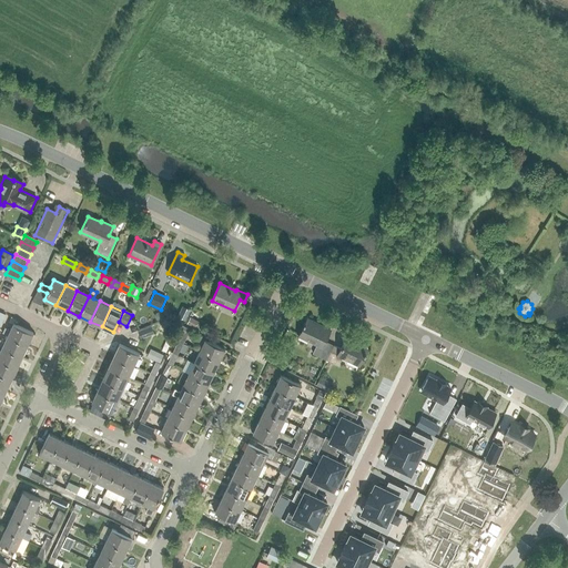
[(186,324),(191,325),(195,327),(201,331),(203,326),(198,323),(199,321),(191,317),(186,324)]
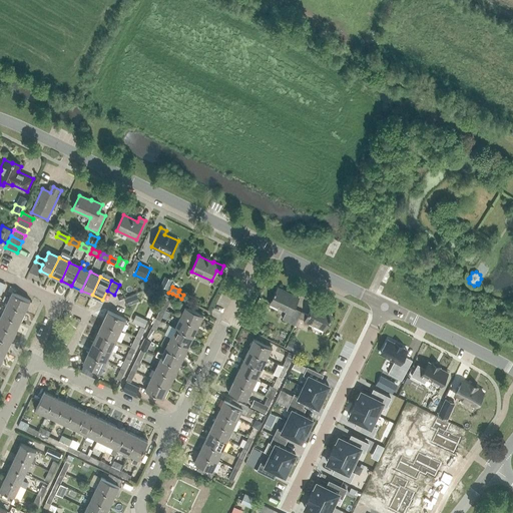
[(274,294),(275,294),(271,304),(287,311),(283,319),(295,325),(301,312),(294,308),(298,298),(278,288),(276,292),(275,292),(274,294)]
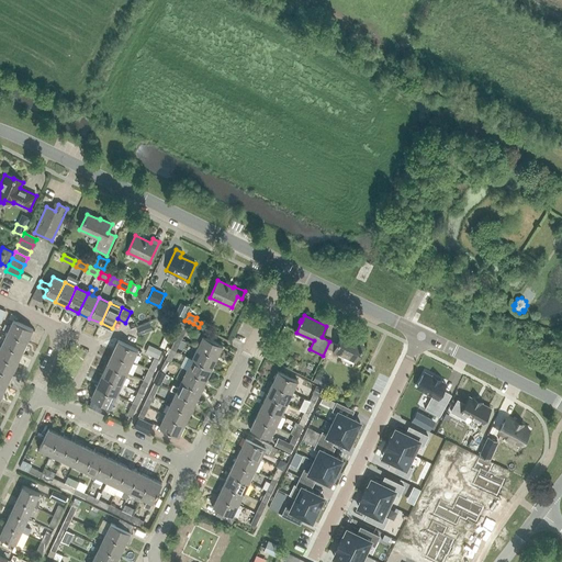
[(8,332),(8,333),(27,341),(33,329),(13,321),(10,327),(4,324),(2,329),(8,332)]
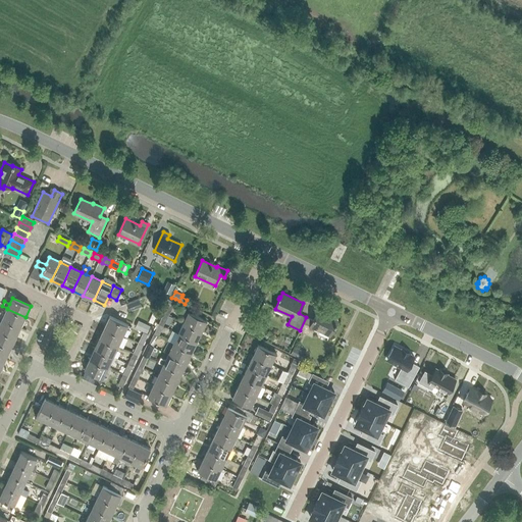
[(129,312),(142,307),(139,300),(126,304),(129,312)]
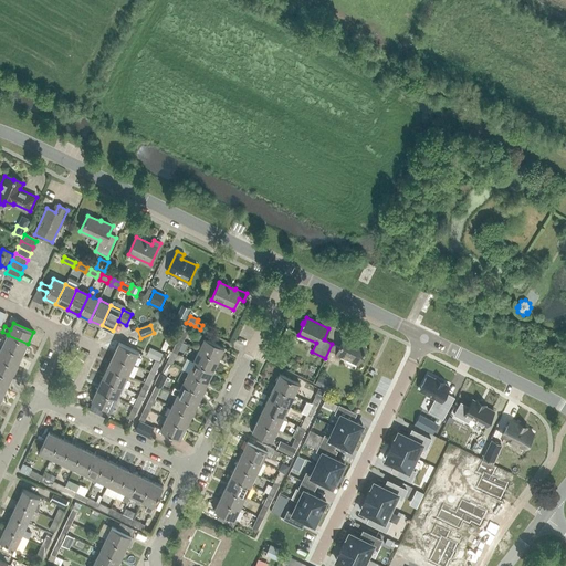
[(184,338),(188,328),(181,325),(176,335),(178,336),(184,338)]
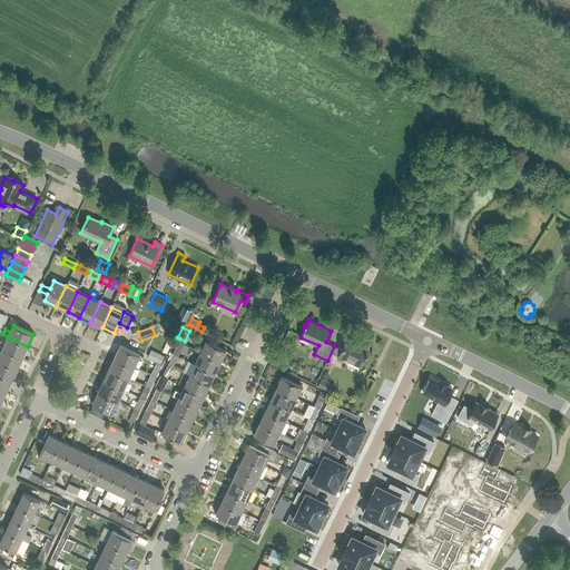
[(0,341),(0,347),(2,349),(22,359),(28,346),(8,337),(5,343),(0,341)]
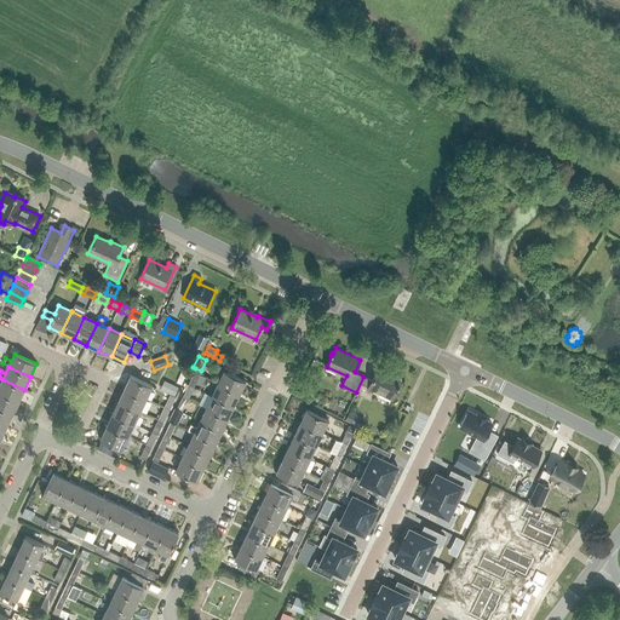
[(399,388),(400,385),(399,384),(401,380),(385,374),(386,372),(378,368),(372,380),(365,377),(356,392),(369,400),(374,390),(392,399),(397,386),(399,388)]
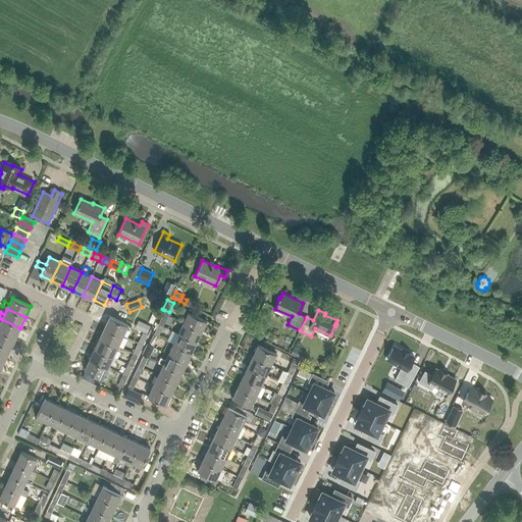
[(188,312),(183,322),(201,331),(206,321),(188,312)]
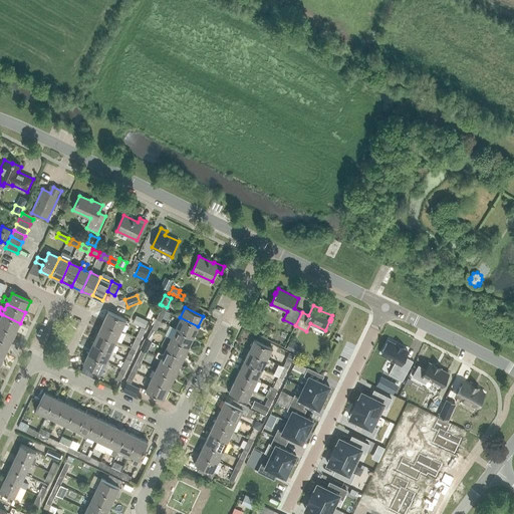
[(107,311),(102,322),(120,331),(126,320),(107,311)]
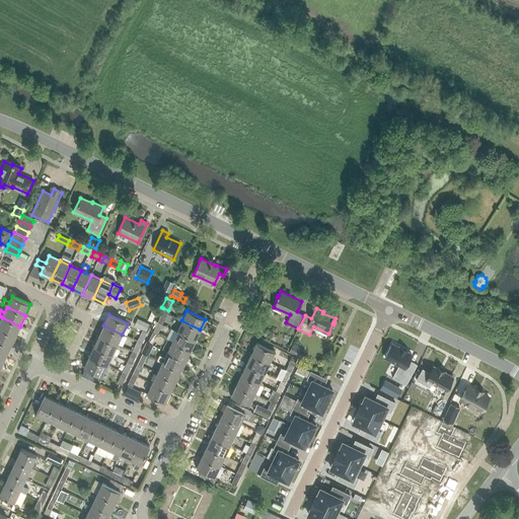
[(0,328),(15,337),(20,326),(2,317),(0,320),(0,328)]
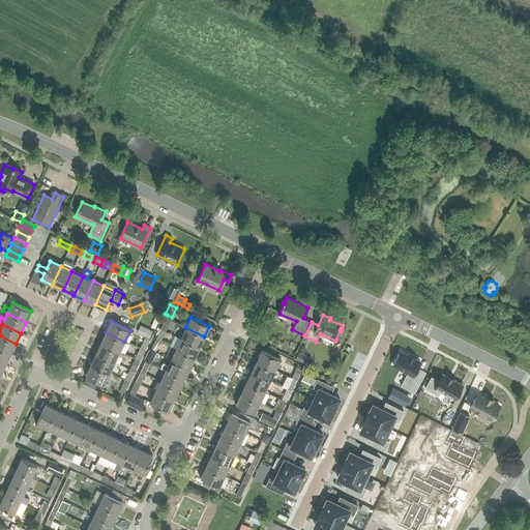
[(199,347),(204,336),(185,327),(180,339),(199,347)]
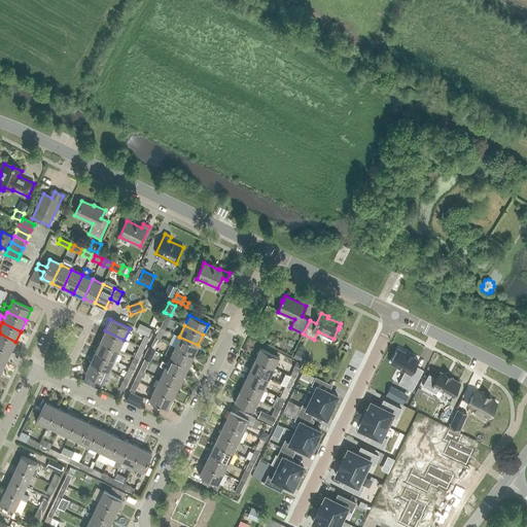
[(144,326),(141,334),(148,337),(151,329),(144,326)]
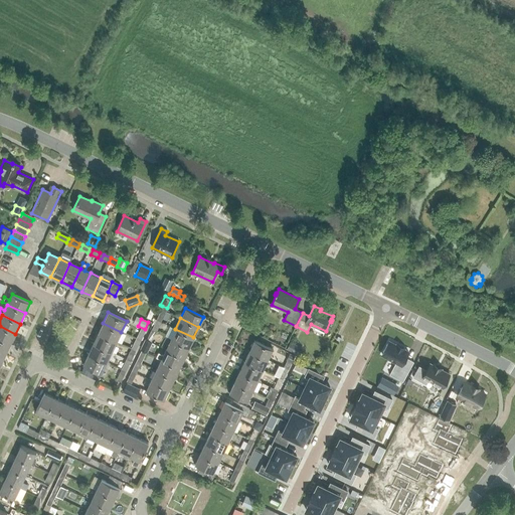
[(121,332),(103,323),(99,333),(117,342),(121,332)]
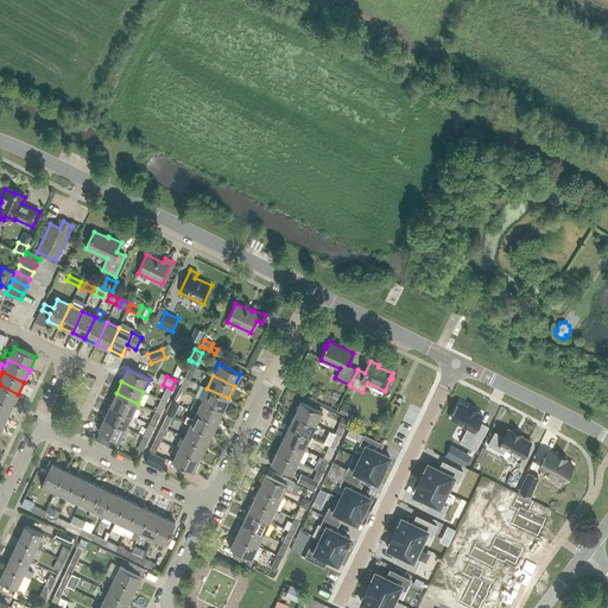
[(0,399),(12,406),(18,394),(0,385),(0,399)]
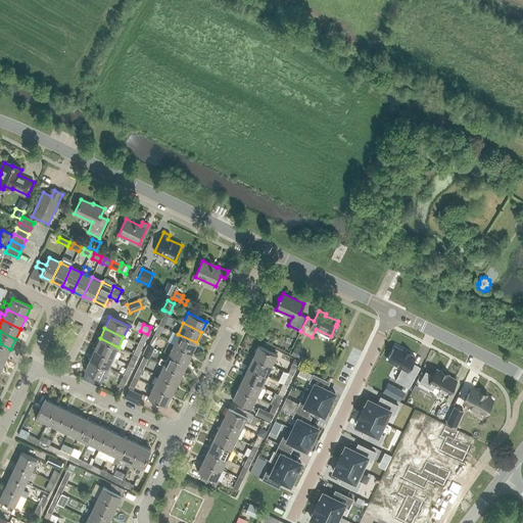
[(143,346),(148,335),(143,333),(138,343),(143,346)]
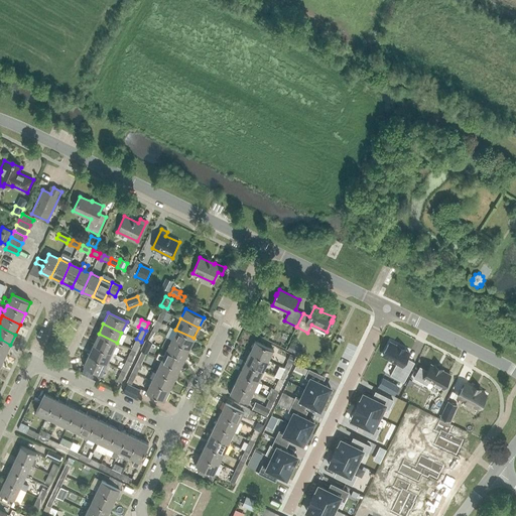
[(175,330),(170,340),(188,349),(194,338),(175,330)]
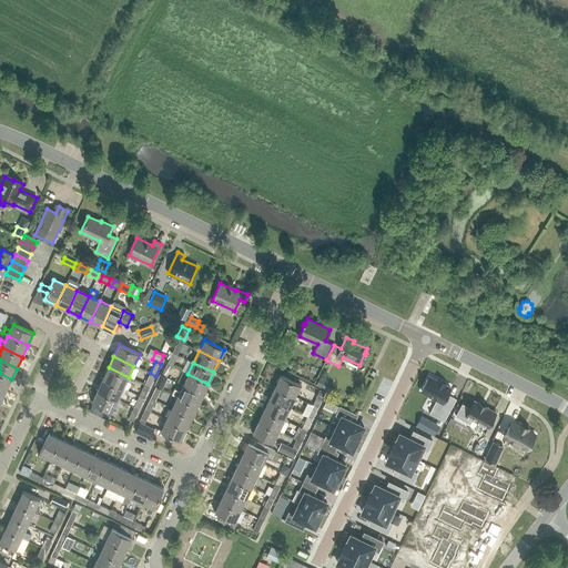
[(109,367),(103,378),(123,388),(129,377),(109,367)]
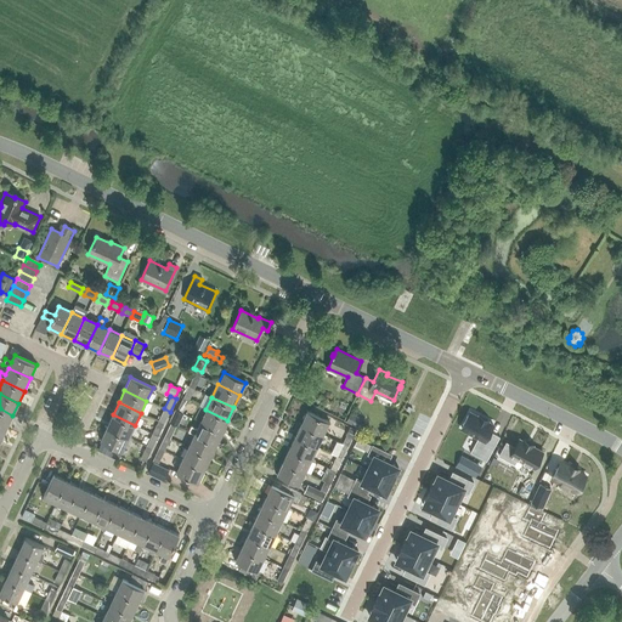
[(0,424),(6,428),(12,416),(0,408),(0,424)]
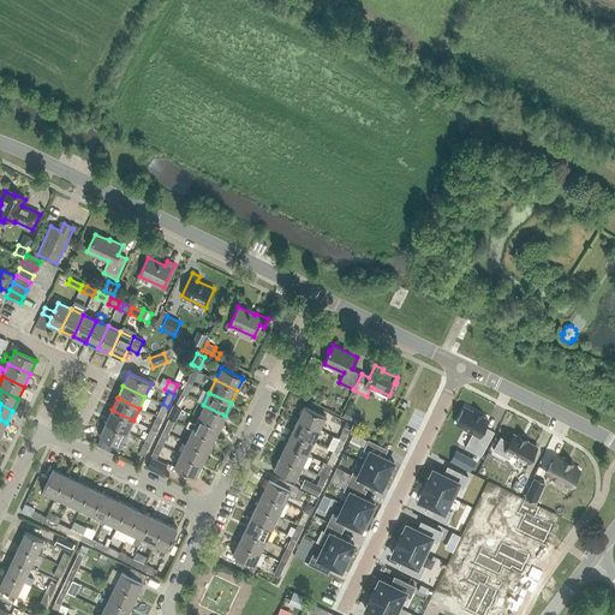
[(167,418),(168,418),(174,421),(180,408),(173,406),(173,405),(167,418)]
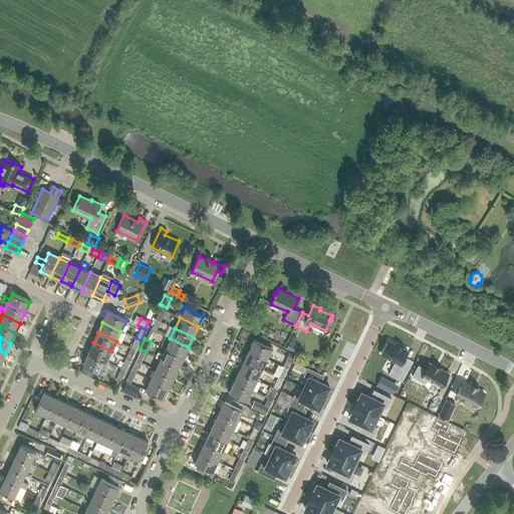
[(170,338),(165,348),(183,357),(188,347),(170,338)]
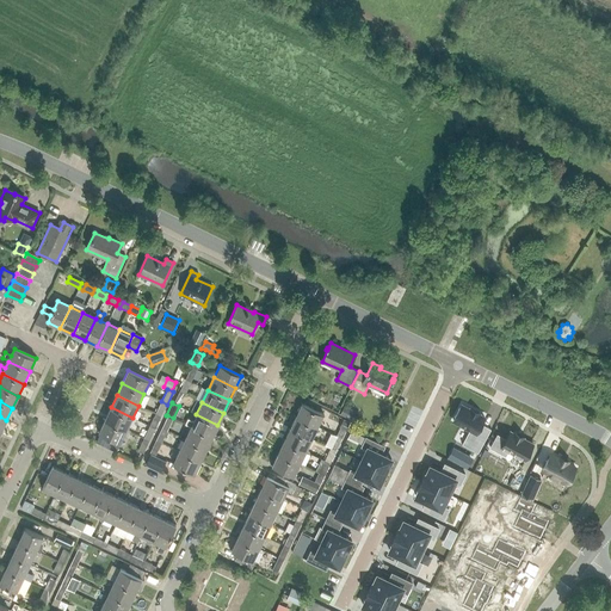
[(318,426),(323,414),(301,403),(295,417),(318,426)]
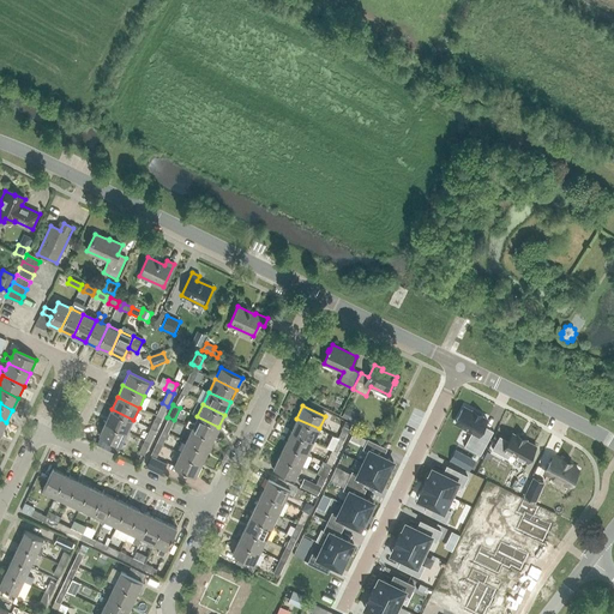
[(347,408),(342,416),(357,425),(361,415),(347,408)]
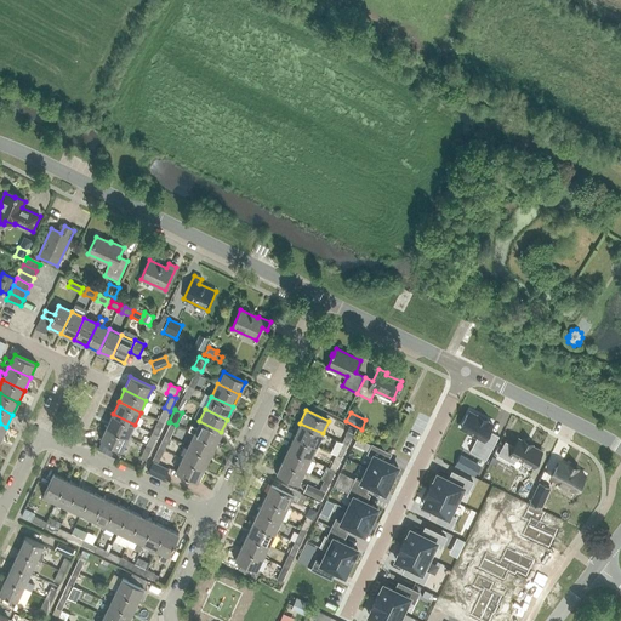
[(462,425),(461,427),(478,437),(479,438),(477,444),(476,443),(471,451),(469,450),(469,451),(485,461),(499,436),(490,431),(493,425),(486,422),(486,420),(485,419),(480,416),(479,415),(478,417),(468,412),(467,415),(465,420),(462,425)]
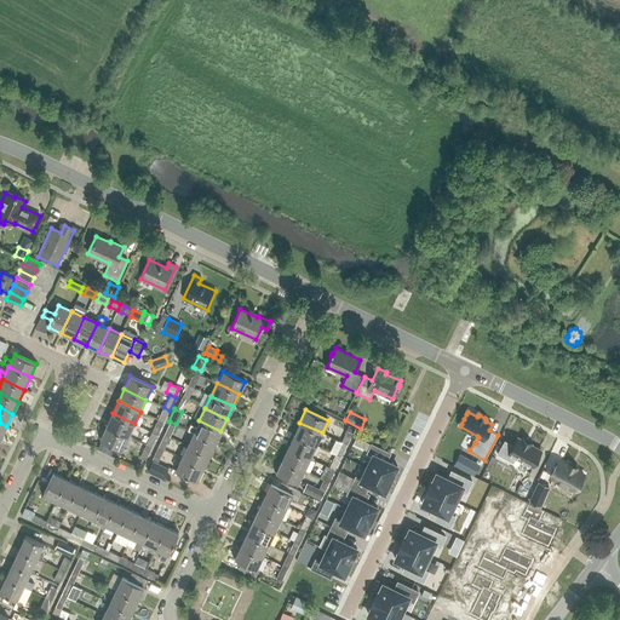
[(113,413),(107,426),(128,436),(135,424),(113,413)]
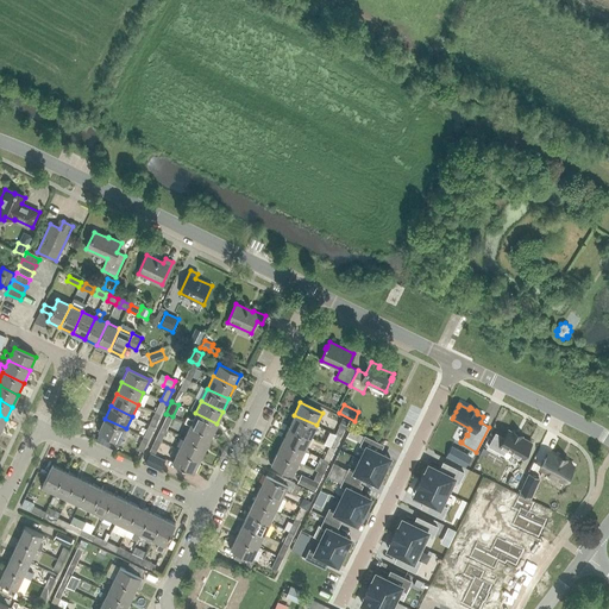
[(189,426),(212,435),(217,424),(195,413),(193,420),(187,418),(184,424),(189,426)]
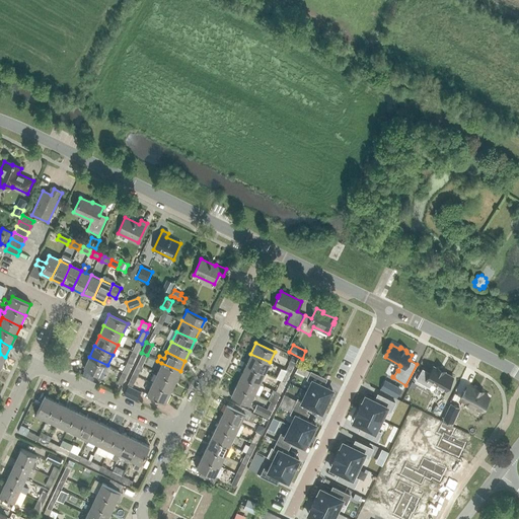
[(250,354),(246,364),(265,372),(270,362),(250,354)]
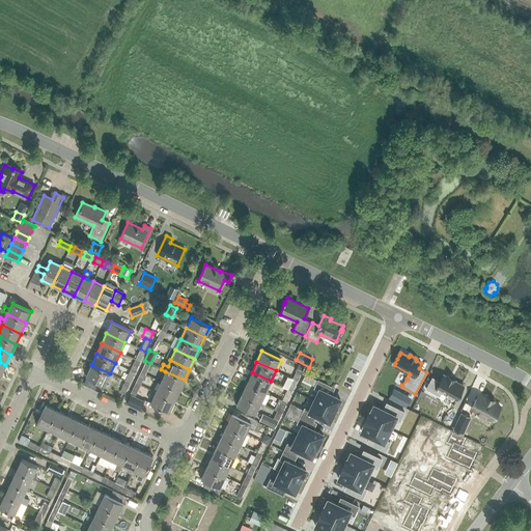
[(298,364),(295,370),(296,371),(300,373),(303,367),(304,366),(298,363),(298,364)]
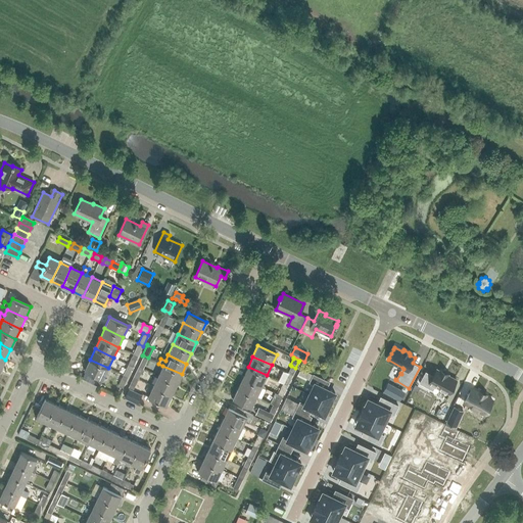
[(103,379),(108,368),(90,360),(85,370),(103,379)]
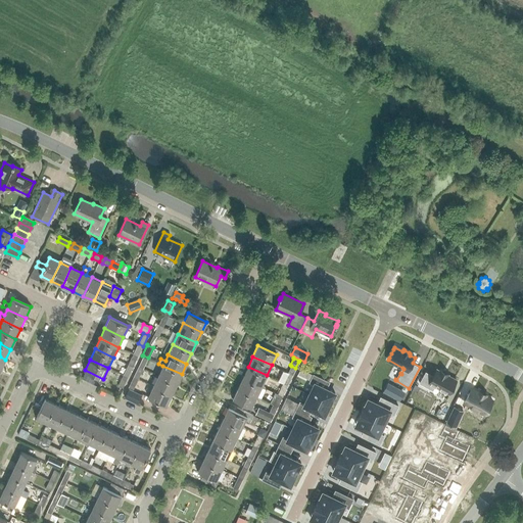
[(177,385),(182,374),(162,366),(157,376),(177,385)]
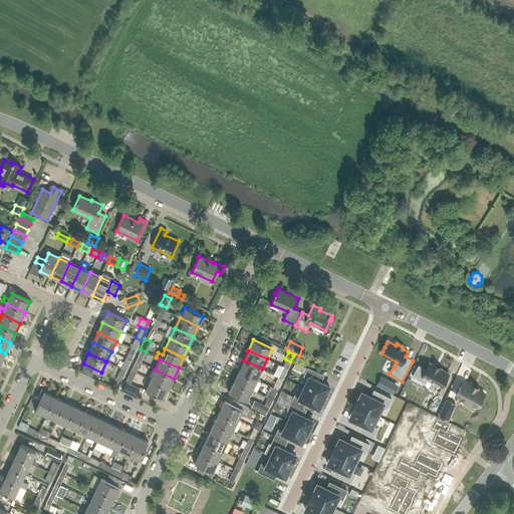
[(244,360),(239,370),(257,379),(262,368),(244,360)]
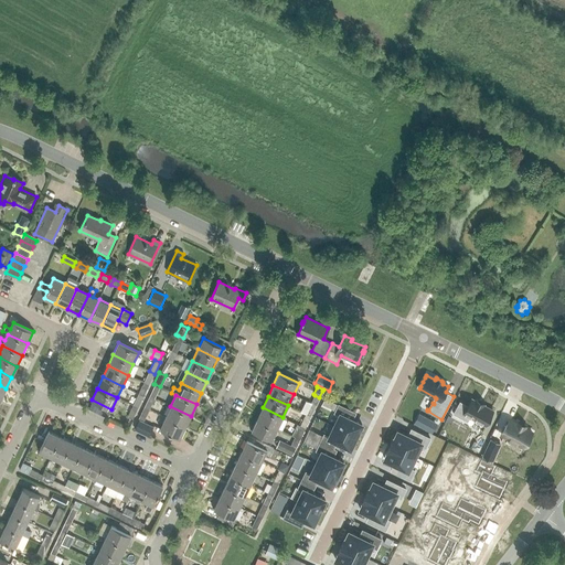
[(460,403),(454,414),(467,422),(470,416),(486,425),(487,423),(492,414),(491,414),(493,411),(483,406),(483,404),(482,404),(481,405),(477,403),(478,401),(476,400),(476,402),(471,400),(468,406),(460,403)]
